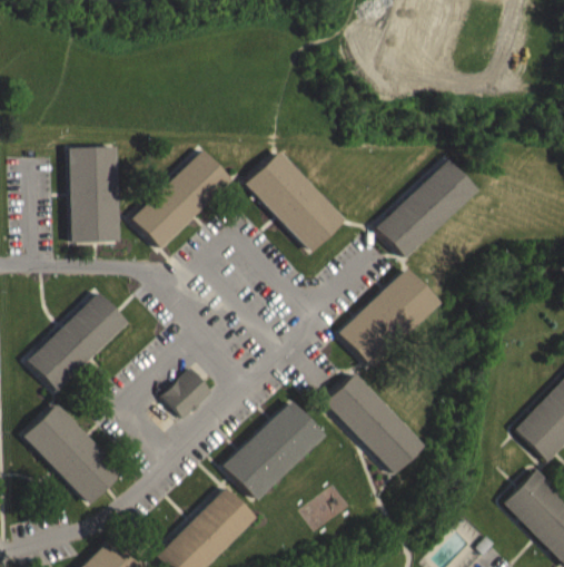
[(70,149),(117,147),(120,240),(73,242),(70,149)]
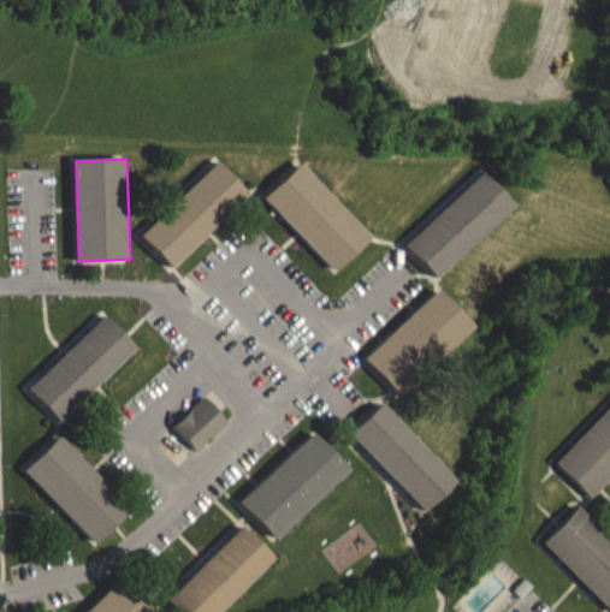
[(221,162),(143,236),(173,268),(252,195),(221,162)]
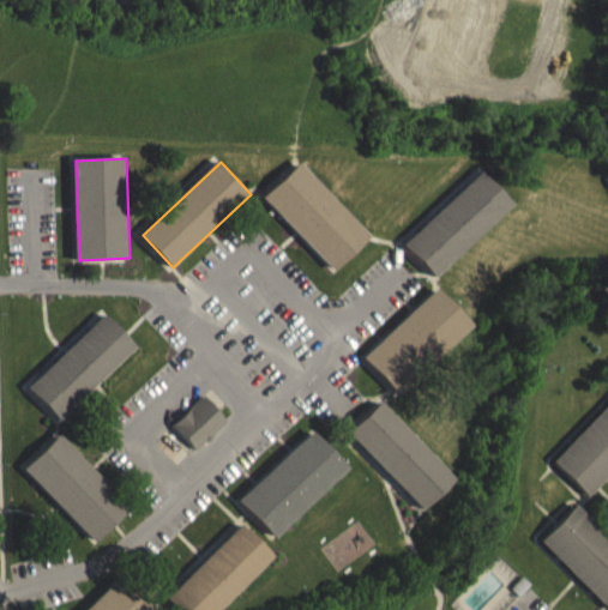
[(302,162),(266,198),(336,271),(373,236),(302,162)]
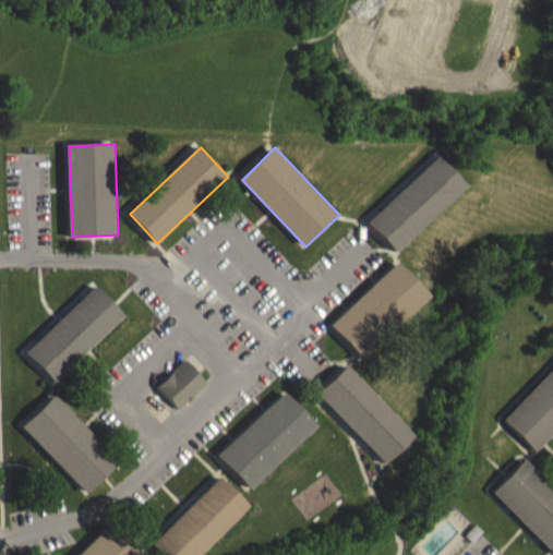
[(441,157),(468,185),(397,252),(370,224),(441,157)]
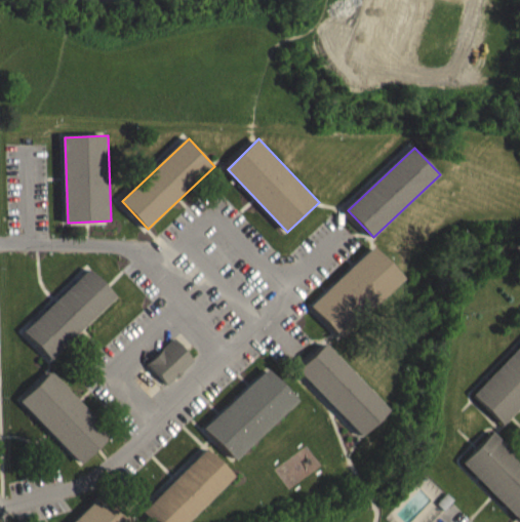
[(375,247),(405,278),(342,337),(313,306),(375,247)]
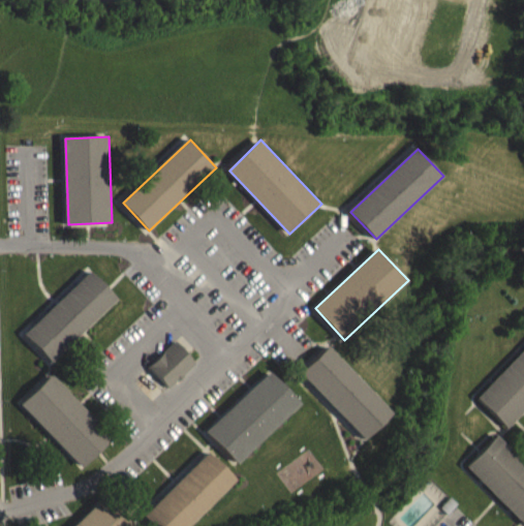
[(119,299),(92,272),(26,335),(53,362),(119,299)]
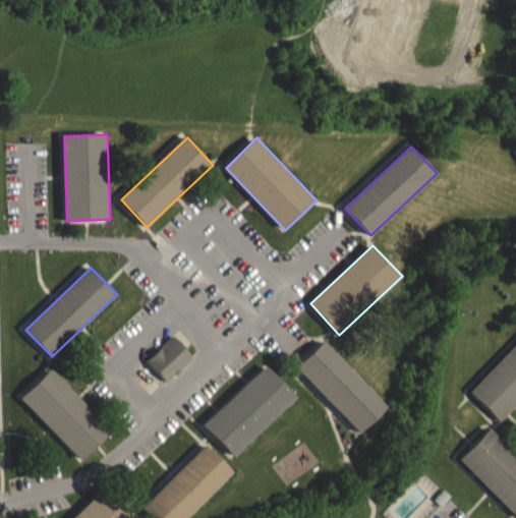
[(150,361),(177,336),(190,349),(188,351),(196,358),(170,384),(150,361)]
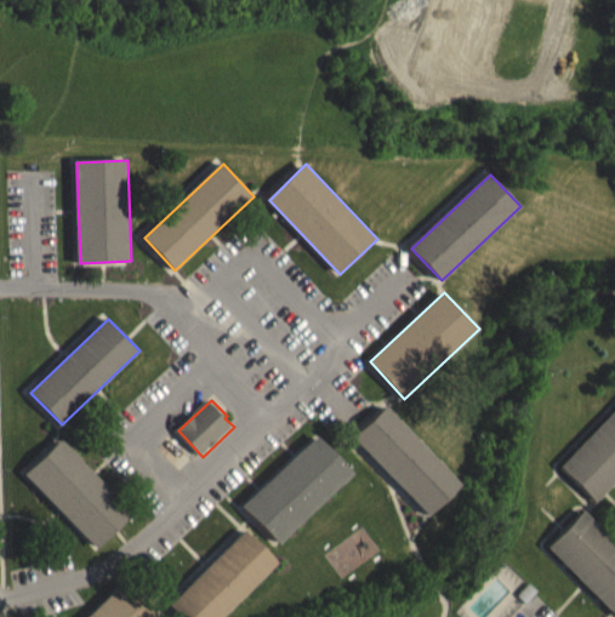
[(386,407),(460,486),(428,515),(354,438),(386,407)]
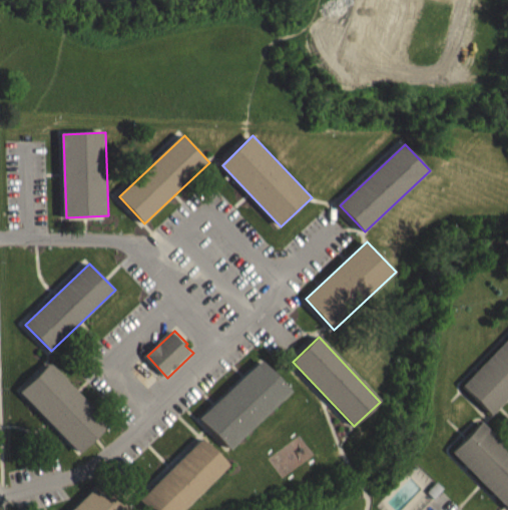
[(464,386),(507,340),(507,403),(495,416),(464,386)]
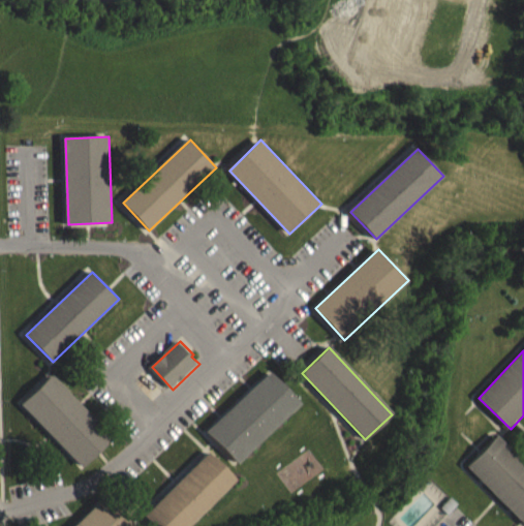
[(271,372),(301,404),(237,464),(207,432),(271,372)]
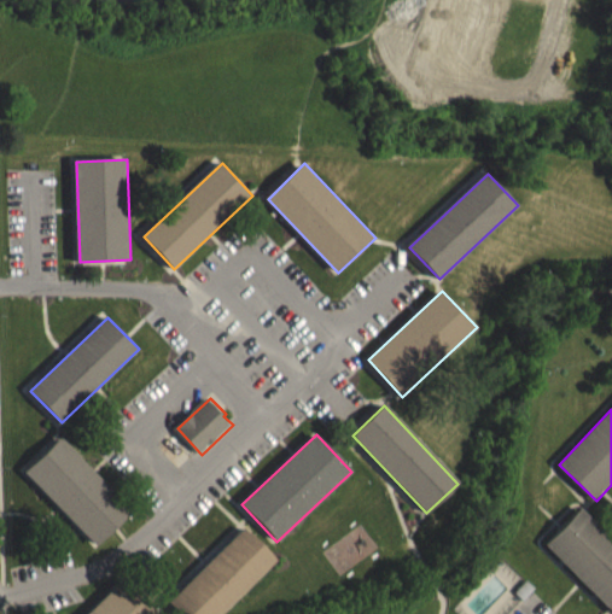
[(133,512),(63,438),(25,472),(97,547),(133,512)]
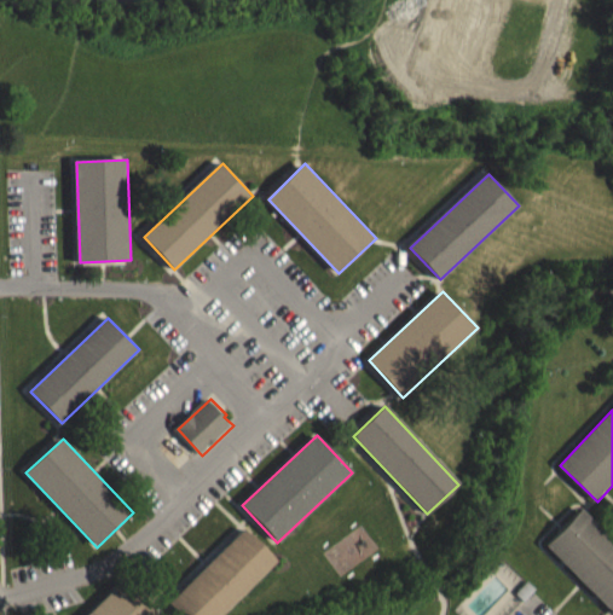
[(584,510),(612,538),(612,609),(548,546),(584,510)]
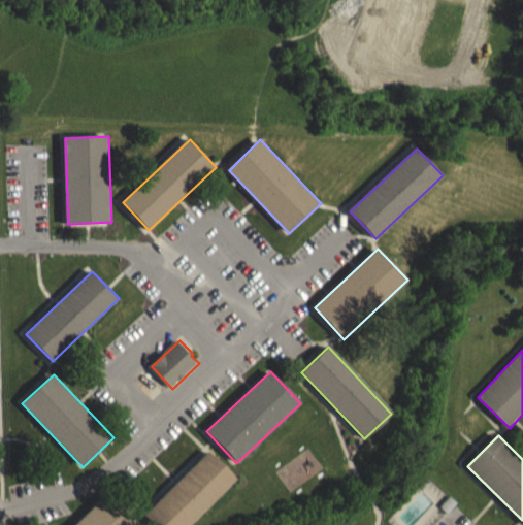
[(208,452),(235,480),(188,524),(153,524),(143,515),(208,452)]
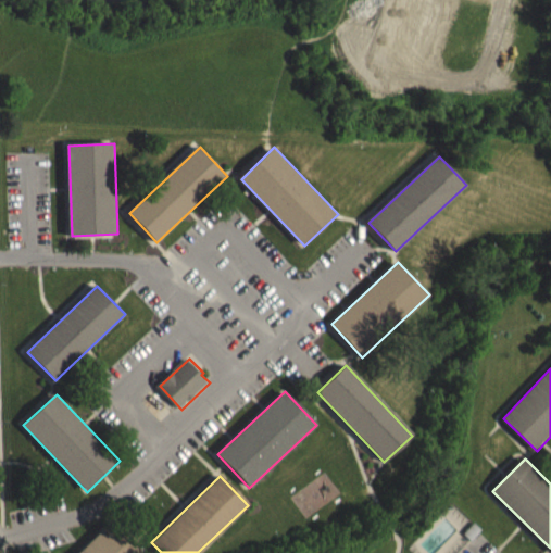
[(112,523),(78,552),(139,552),(112,523)]
